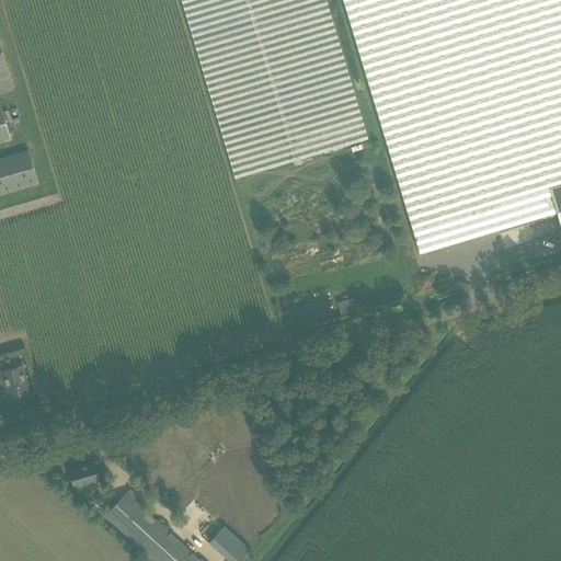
[(181,0),(195,45),(236,179),(369,139),(327,0),(181,0)]
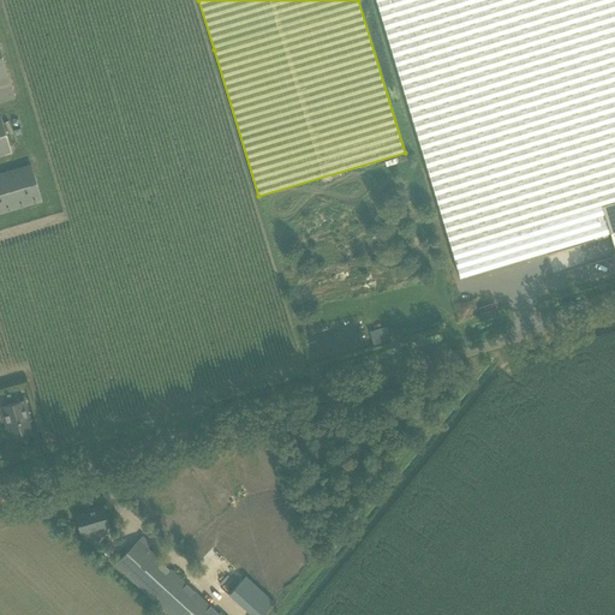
[(614,0),(376,0),(460,278),(610,232),(614,249),(614,0)]
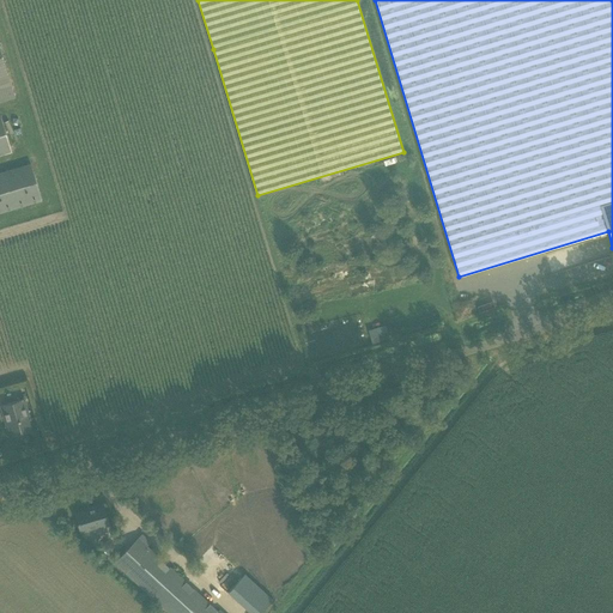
[(0,47),(0,102),(16,97),(0,47)]
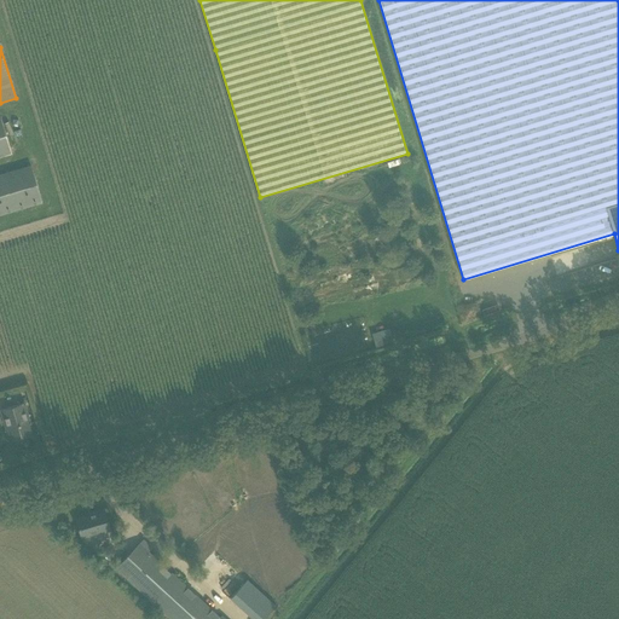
[(0,174),(0,156),(11,154),(0,117),(0,116),(0,214),(42,202),(32,166),(0,174)]
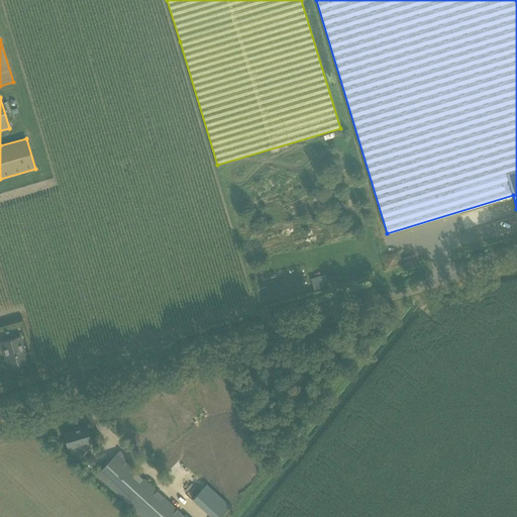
[(329,285),(327,280),(312,285),(313,290),(329,285)]
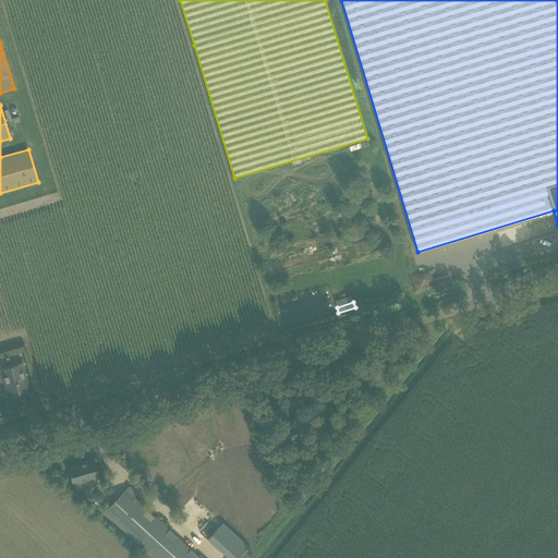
[(8,386),(10,396),(27,390),(25,380),(27,380),(22,363),(1,370),(5,387),(8,386)]
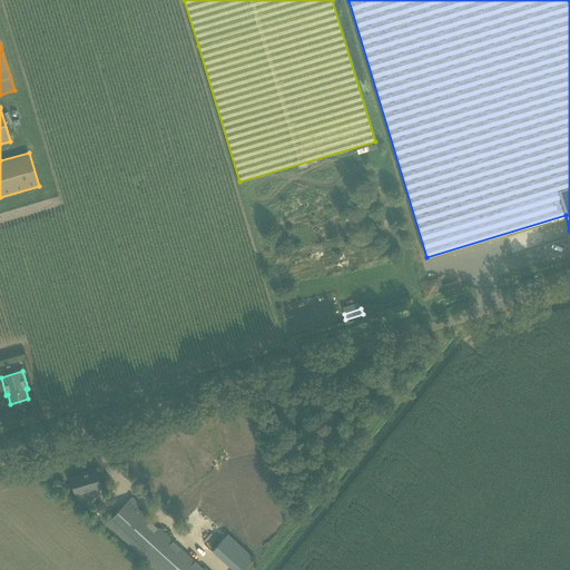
[(26,389),(28,399),(35,396),(32,387),(28,389),(26,389)]
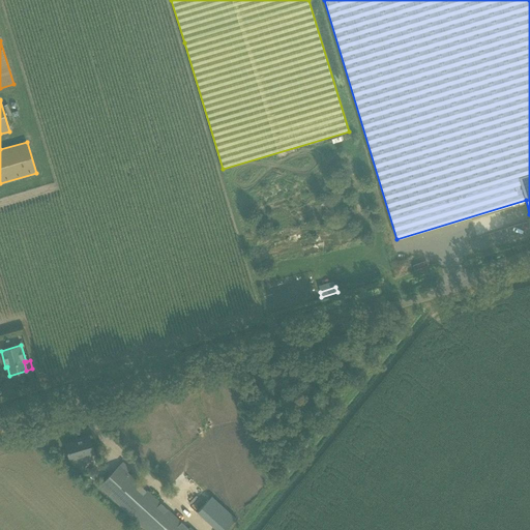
[(84,459),(95,455),(89,436),(78,439),(79,441),(65,445),(70,462),(84,458),(84,459)]
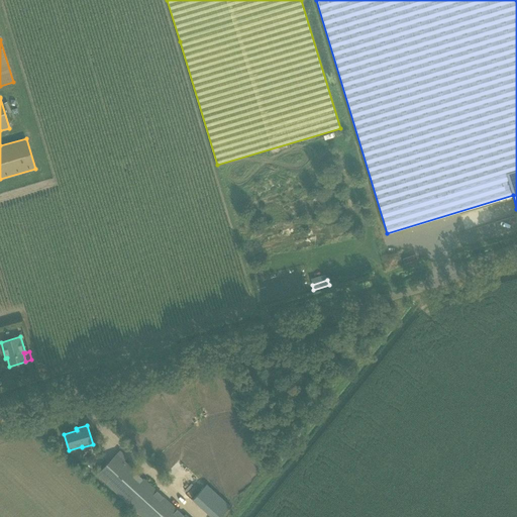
[(184,516),(116,454),(97,476),(142,516),(184,516)]
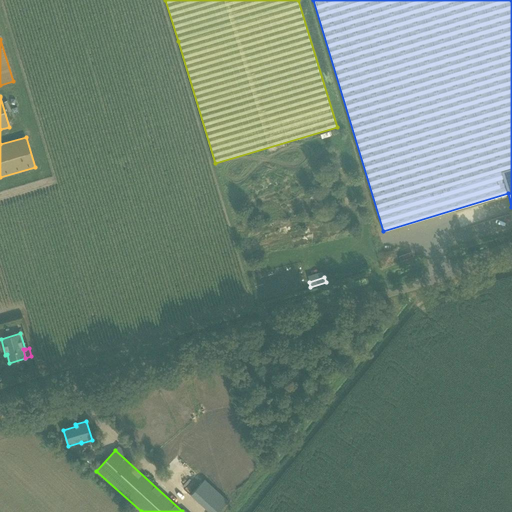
[(219,511),(229,502),(205,480),(191,496),(208,511),(219,511)]
